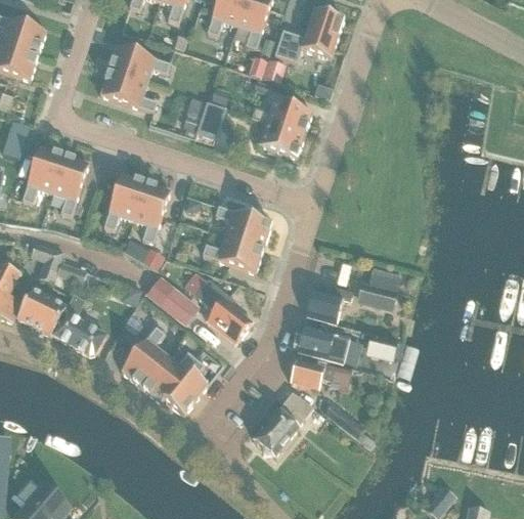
[(131,0),(129,7),(140,10),(143,0),(156,0),(159,1),(159,0),(131,0)]
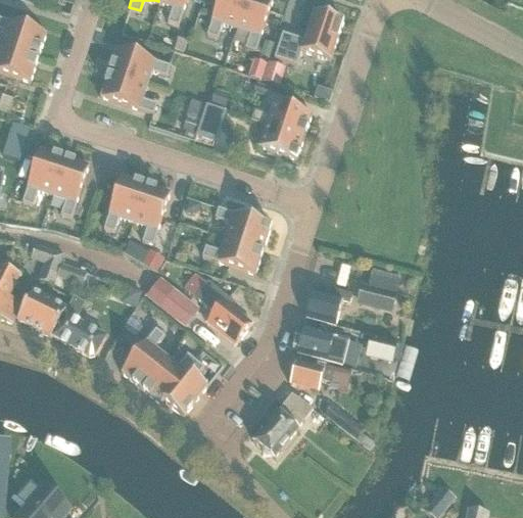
[(168,19),(178,24),(185,0),(158,0),(158,1),(172,5),(168,19)]
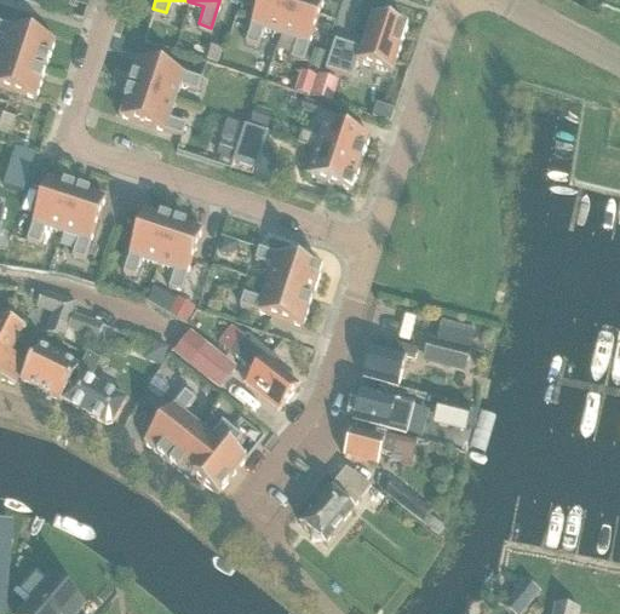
[(257,0),(245,39),(257,42),(263,27),(280,32),(290,0),(257,0)]
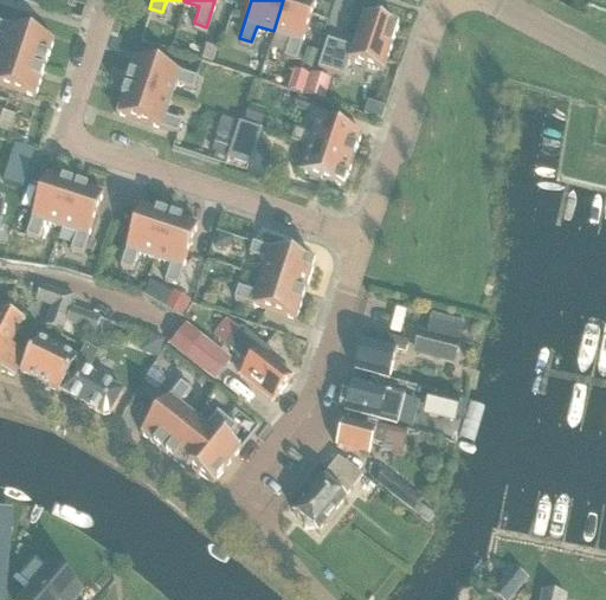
[(284,52),(296,57),(314,0),(283,0),(274,31),(289,37),(284,52)]
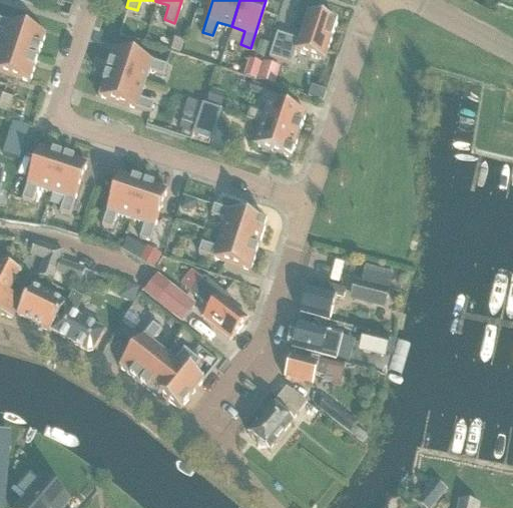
[(298,36),(277,29),(269,54),(291,62),(297,46),(325,56),(337,18),(308,9),(298,36)]
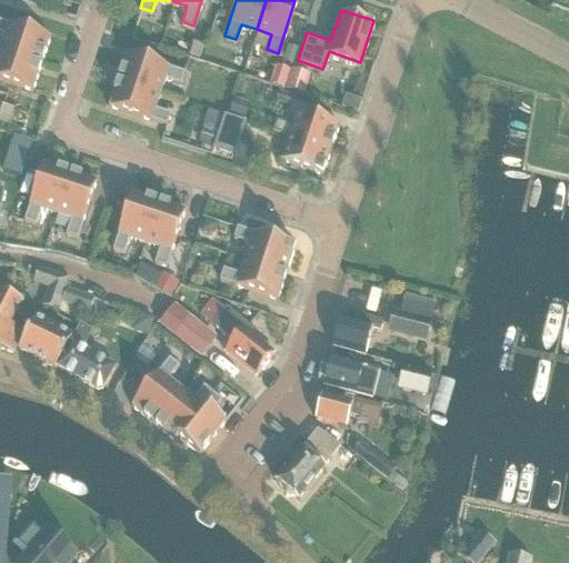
[(0,17),(0,29),(3,31),(0,41),(0,46),(41,60),(50,33),(0,17)]
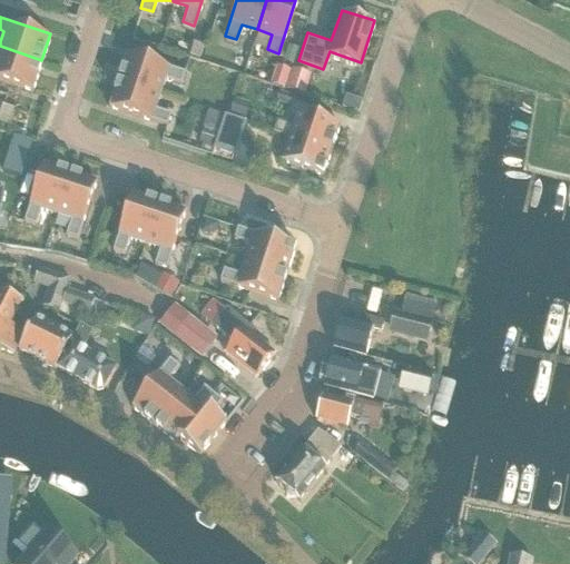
[(194,37),(189,50),(200,53),(205,40),(194,37)]
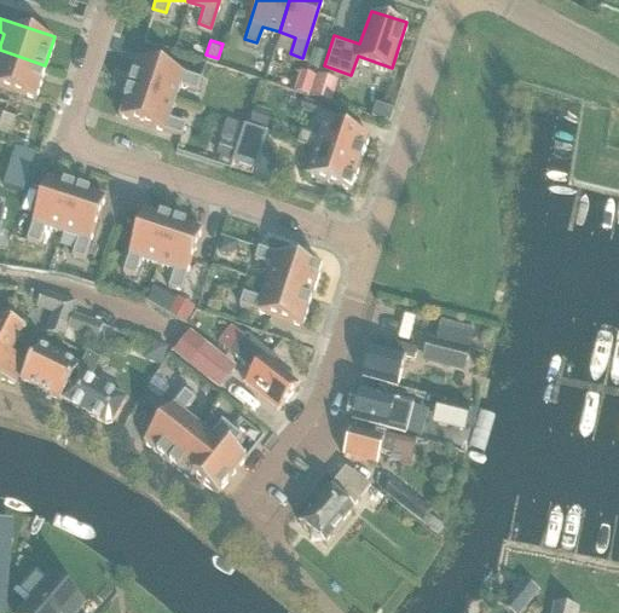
[(313,45),(307,61),(318,64),(324,48),(313,45)]
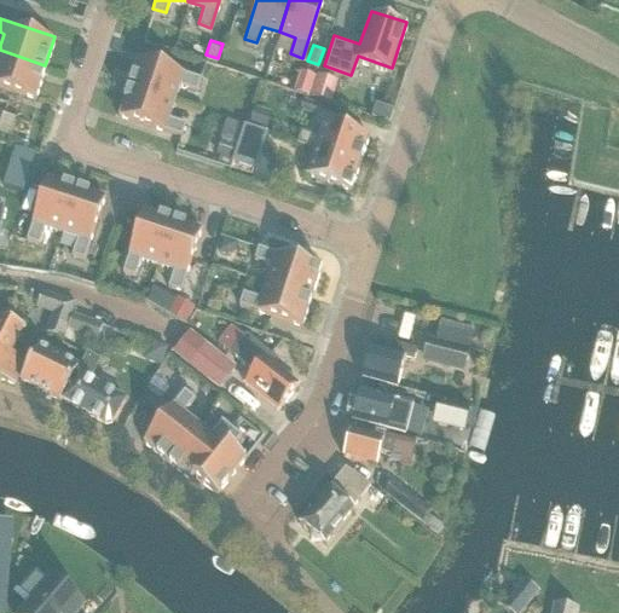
[(0,82),(36,94),(45,65),(0,50),(0,82)]
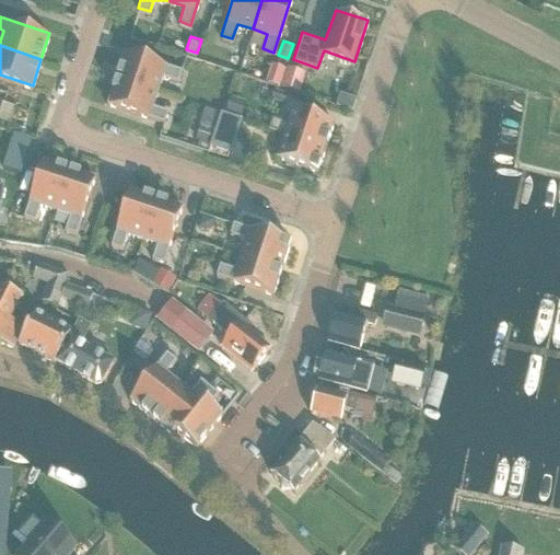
[(177,80),(182,68),(125,49),(116,74),(158,90),(163,74),(177,80)]
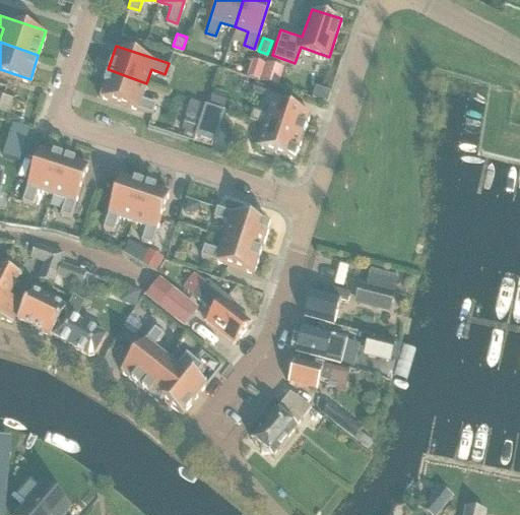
[(253,56),(247,73),(260,77),(265,60),(253,56)]
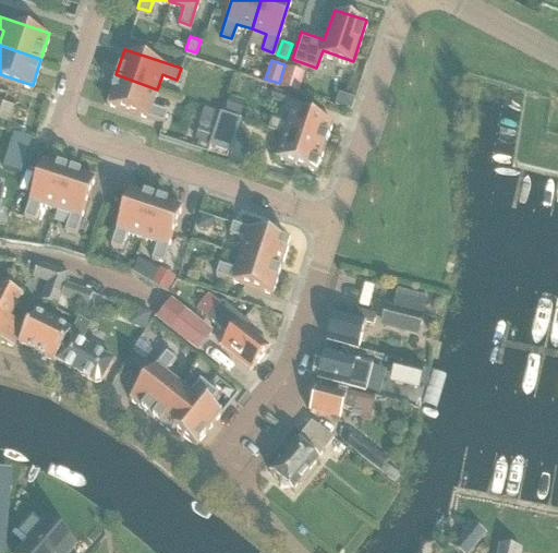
[(280,83),(295,87),(302,69),(287,63),(280,83)]
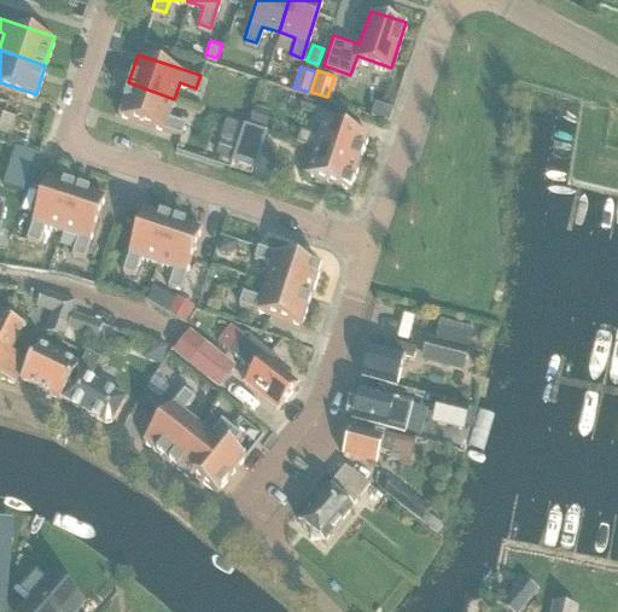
[(181,133),(185,121),(168,115),(174,99),(128,82),(118,111),(181,133)]
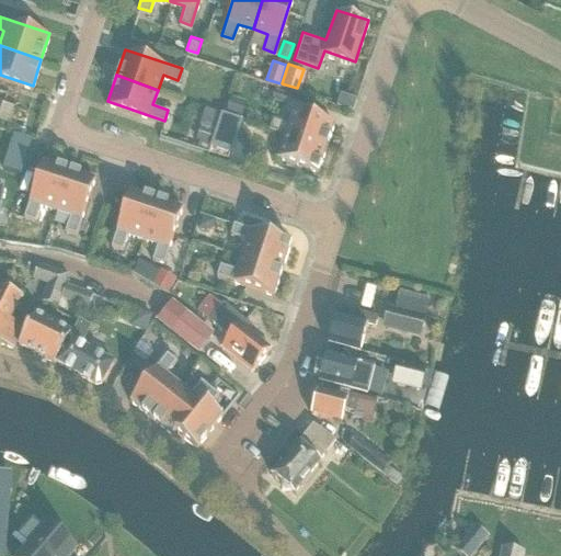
[(275,84),(272,95),(285,100),(288,89),(275,84)]
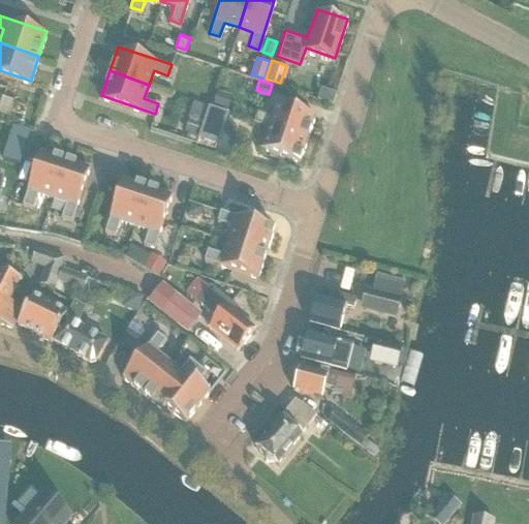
[(218,87),(213,101),(226,106),(231,91),(218,87)]
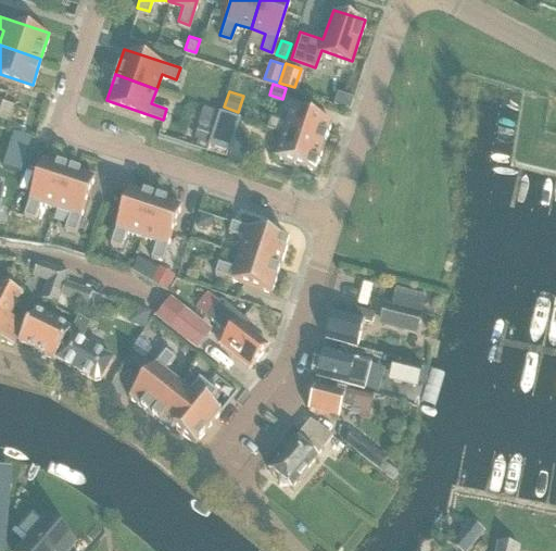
[(281,130),(324,143),(331,120),(290,105),(286,120),(270,114),(267,125),(281,130)]
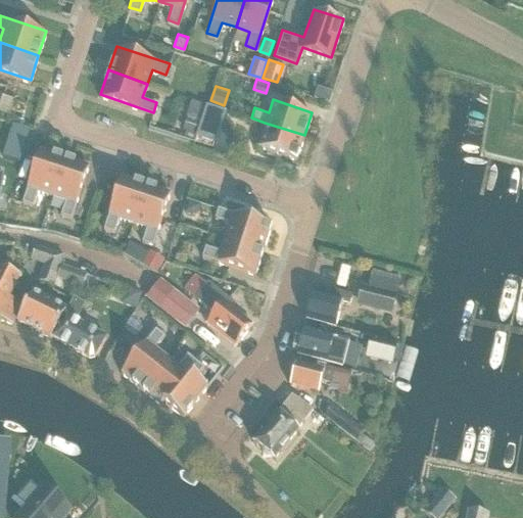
[(196,131),(196,133),(216,140),(226,109),(206,102),(201,119),(200,121),(196,131)]
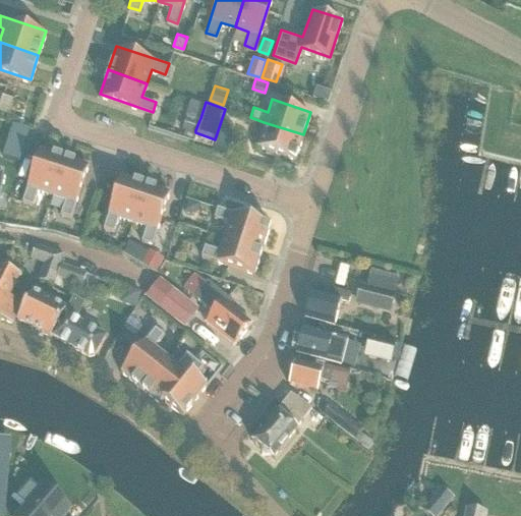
[(186,113),(182,126),(195,130),(199,120),(200,118),(186,113)]
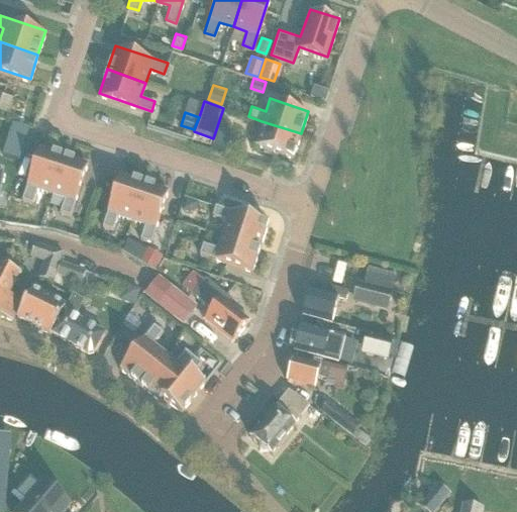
[(13,119),(3,151),(20,158),(28,133),(31,125),(13,119)]
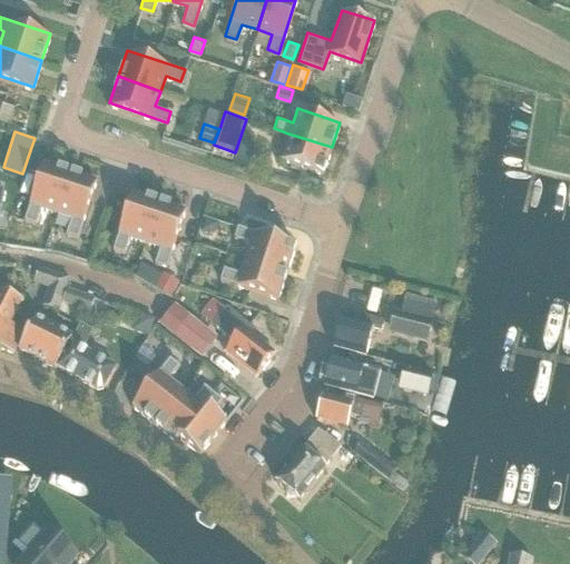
[(323,171),(332,147),(288,134),(281,157),(323,171)]
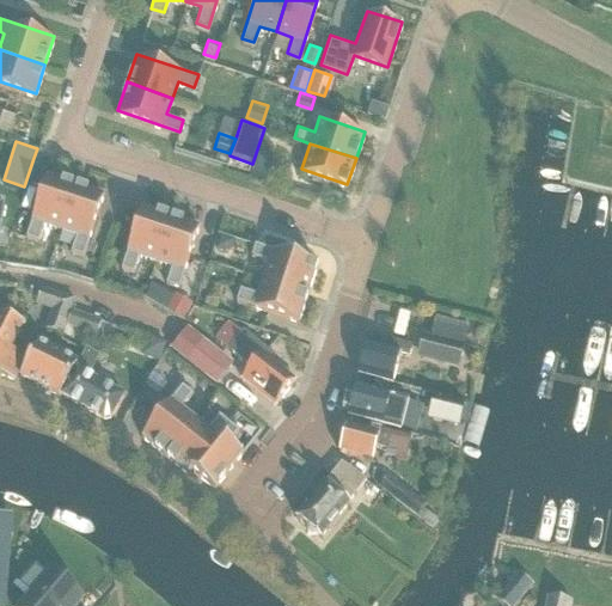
[(26,233),(38,238),(43,221),(60,226),(75,181),(47,171),(26,233)]
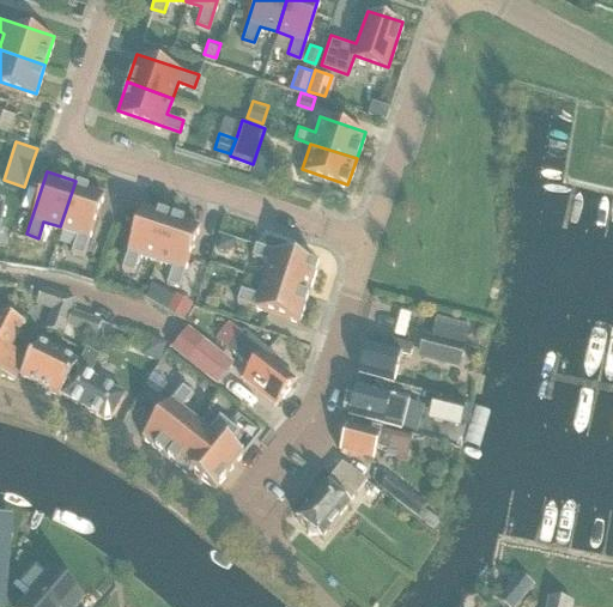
[(71,249),(83,253),(104,190),(76,181),(60,226),(76,232),(71,249)]
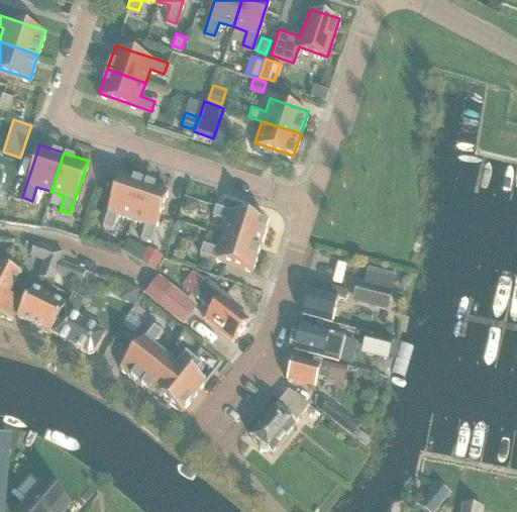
[(102,224),(113,227),(117,213),(131,218),(144,179),(120,171),(102,224)]
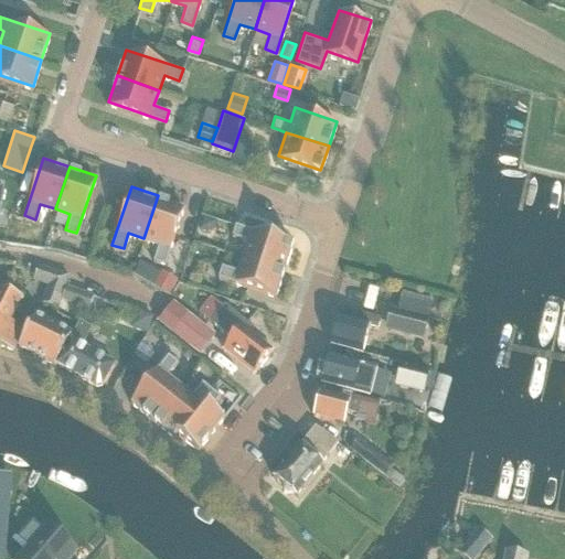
[(153,258),(164,261),(183,204),(158,195),(144,238),(158,243),(153,258)]
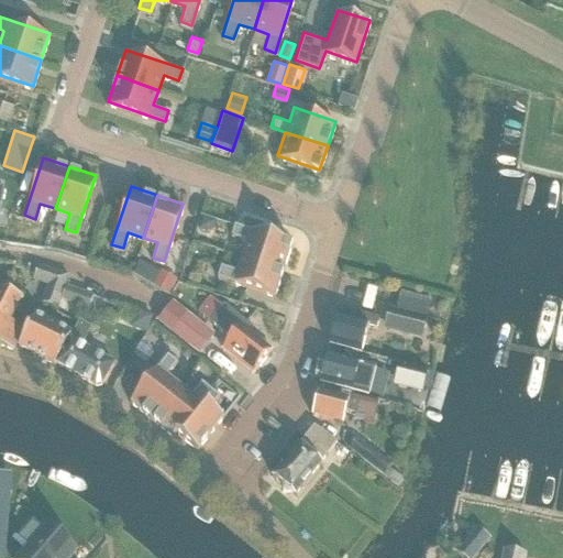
[(203,214),(199,226),(207,228),(213,226),(216,218),(203,214)]
